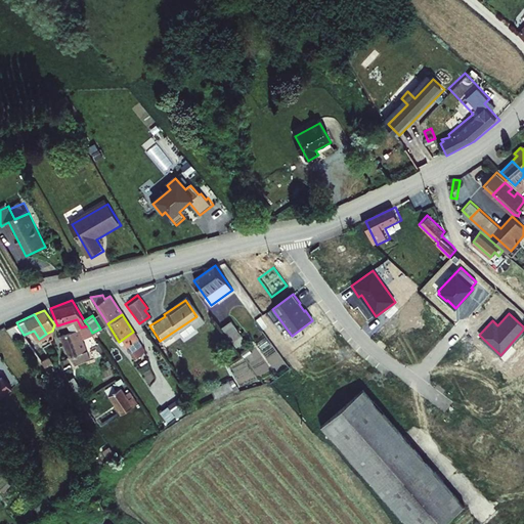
[(16,322),(6,326),(14,339),(24,335),(16,322)]
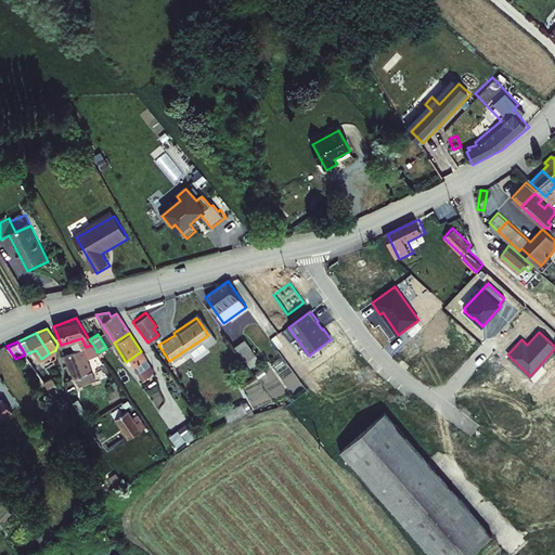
[(247,344),(239,349),(248,363),(257,358),(247,344)]
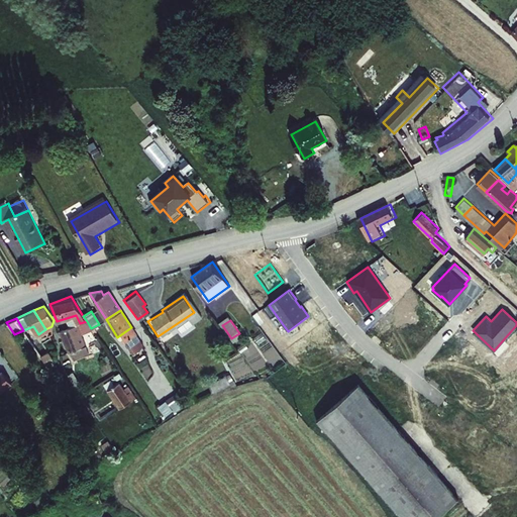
[(80,323),(61,330),(69,351),(70,350),(73,357),(88,351),(81,334),(92,329),(91,328),(87,321),(80,323)]
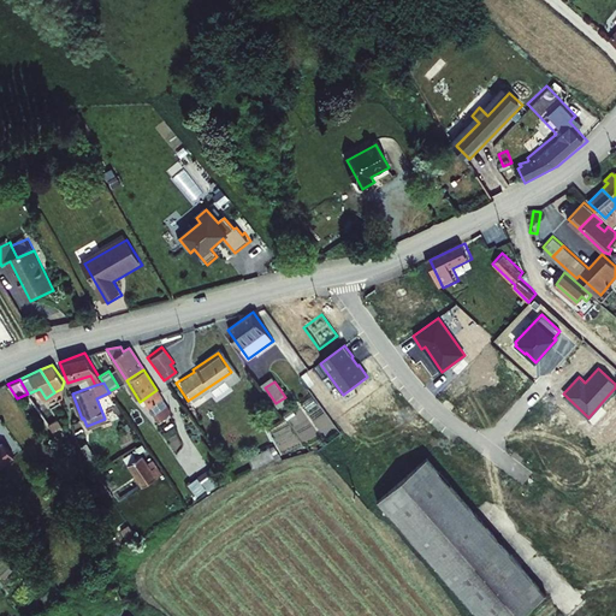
[(161,397),(157,390),(140,402),(143,408),(148,406),(159,421),(167,416),(157,400),(161,397)]
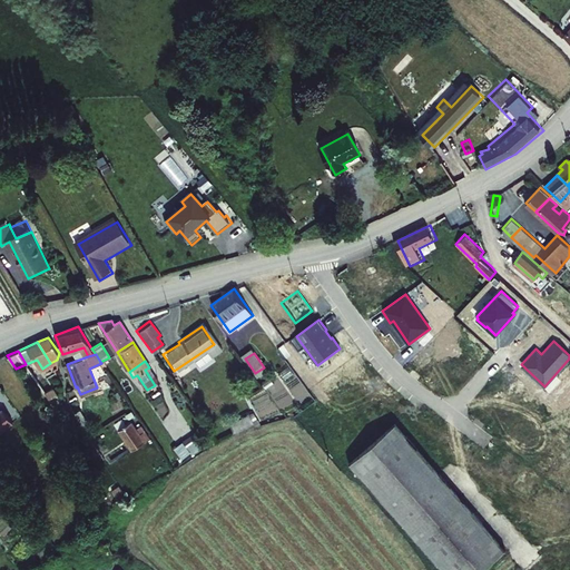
[(149,367),(145,370),(155,385),(158,381),(149,367)]
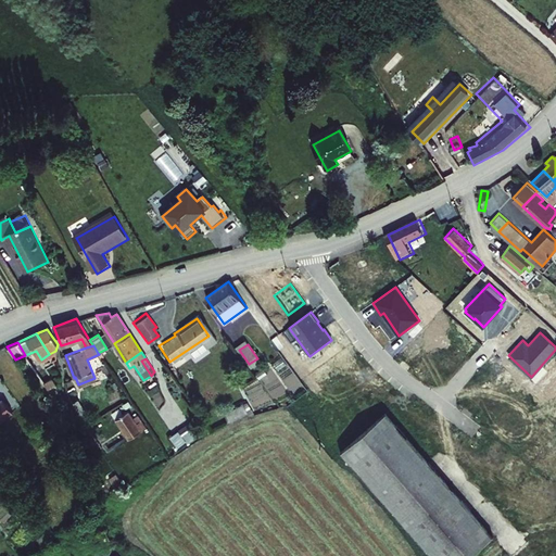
[(46,368),(38,374),(45,382),(51,378),(46,368)]
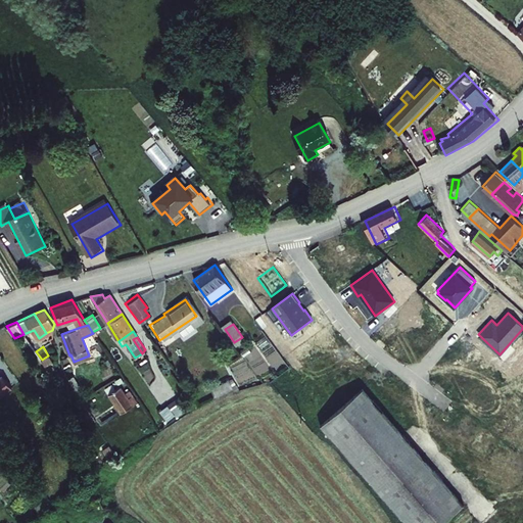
[(48,355),(42,360),(46,366),(52,362),(48,355)]
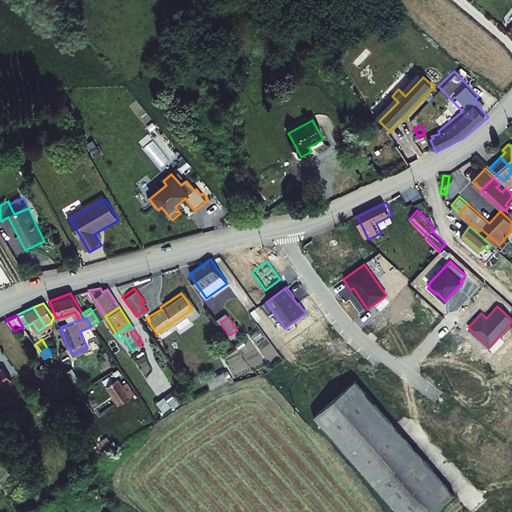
[(0,362),(0,379),(9,372),(0,362)]
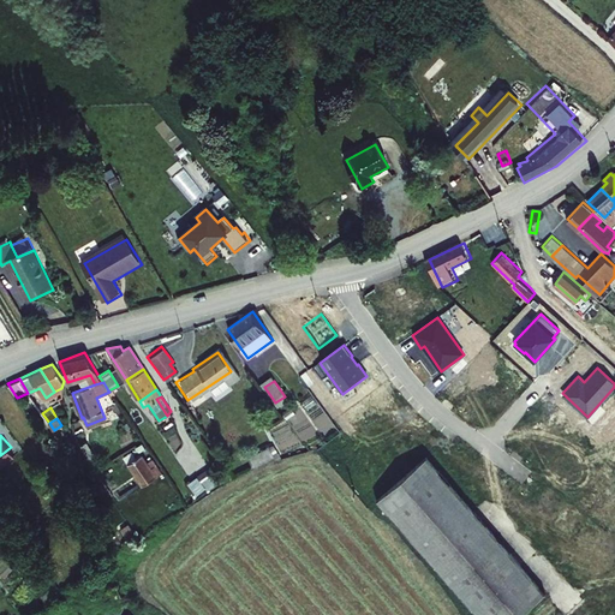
[(85,449),(94,461),(99,458),(90,446),(85,449)]
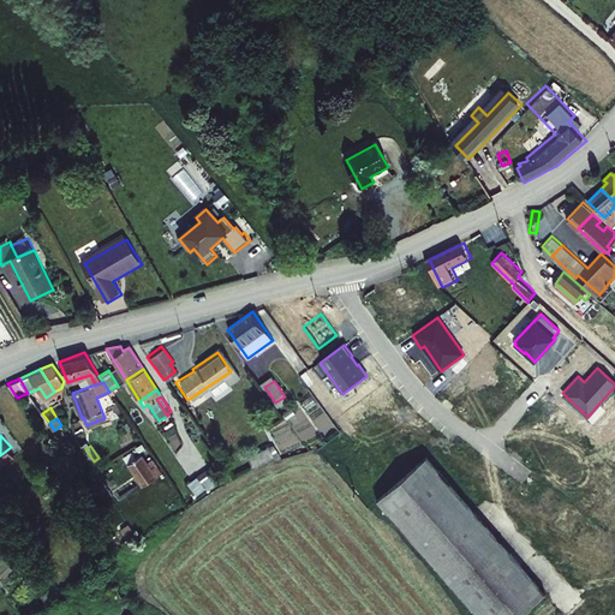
[(142,454),(129,464),(143,484),(161,472),(155,463),(150,466),(142,454)]
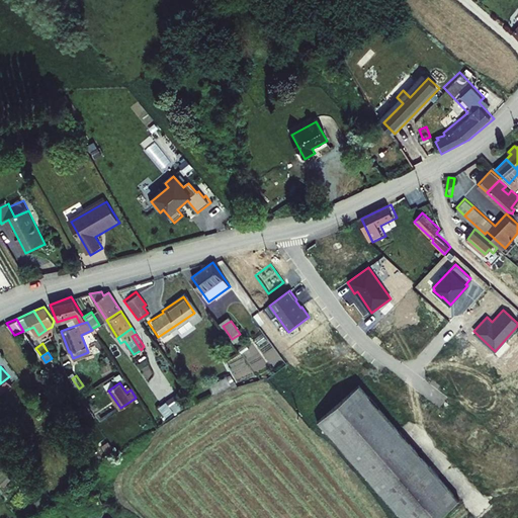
[(360,383),(347,395),(318,420),(401,517),(435,517),(447,508),(458,499),(360,383)]
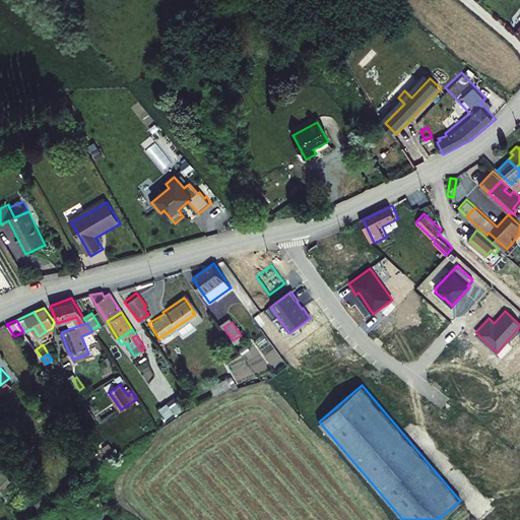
[(168,418),(188,405),(180,393),(159,406),(168,418)]
